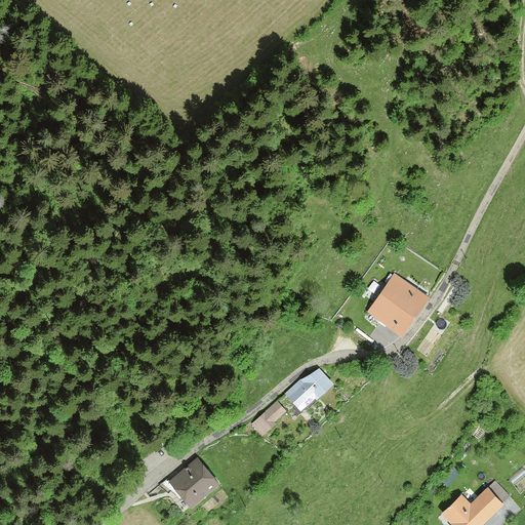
[(395,273),(368,313),(404,337),(431,297),(395,273)]
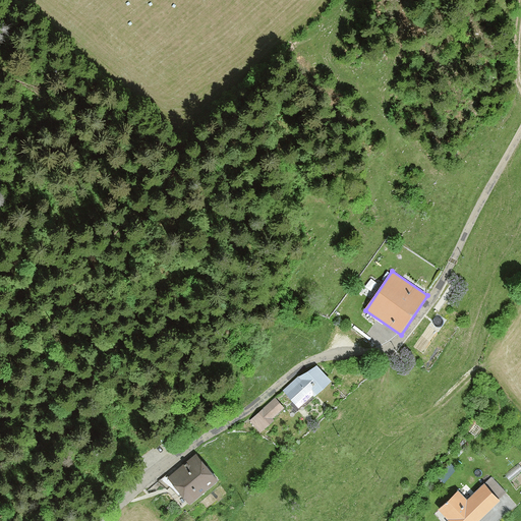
[(317,361),(284,391),(300,409),(314,396),(315,398),(335,381),(317,361)]
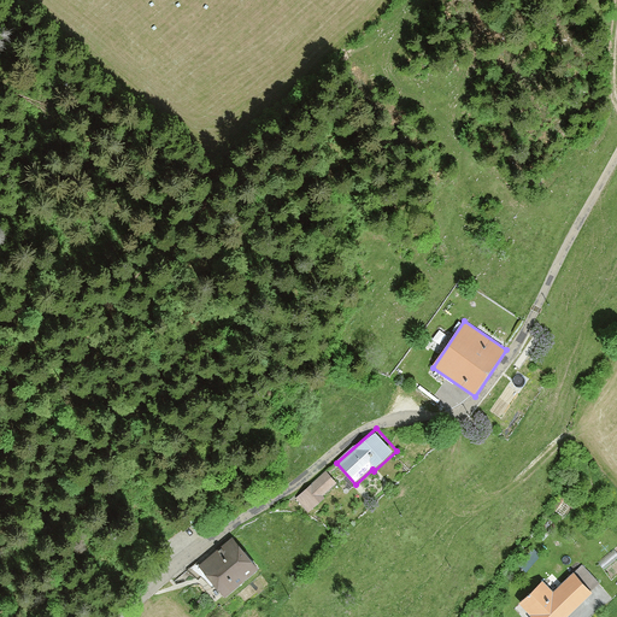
[(338,485),(325,471),(295,499),(309,513),(325,499),(323,497),(338,485)]
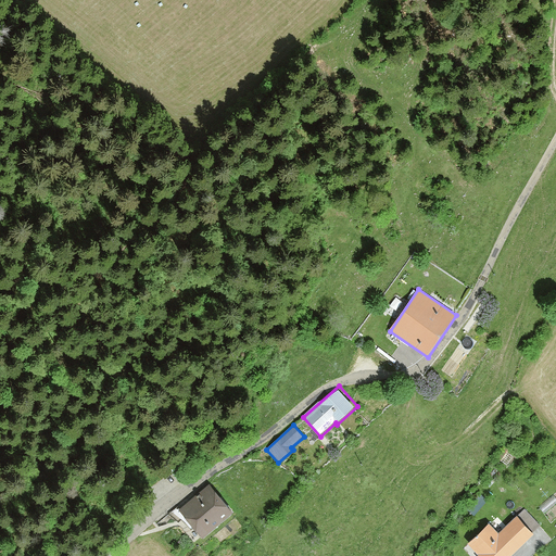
[(211,482),(179,507),(204,536),(235,512),(211,482)]
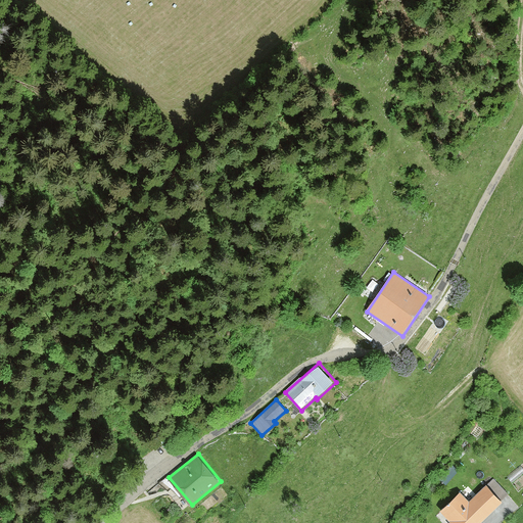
[(460,491),(440,511),(452,522),(481,522),(505,500),(488,482),(470,501),(460,491)]
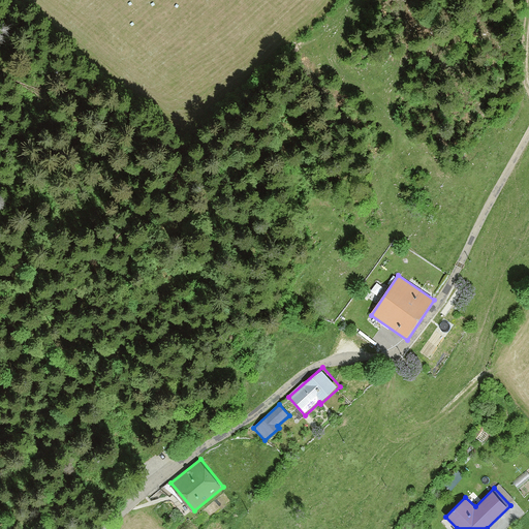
All buildings are outlined.
